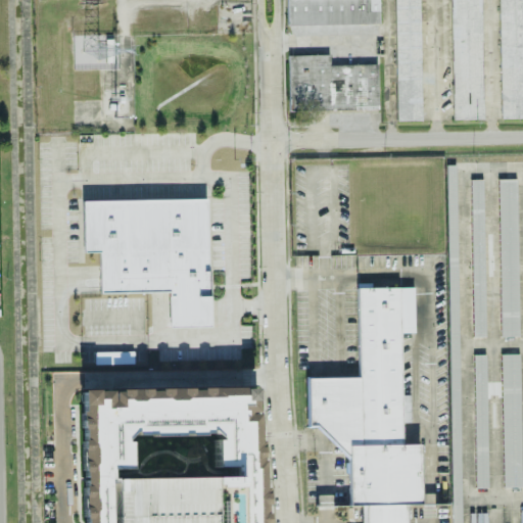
[(286,0),(287,27),(295,27),(295,35),(306,35),(306,26),(379,24),(378,0),(286,0)]
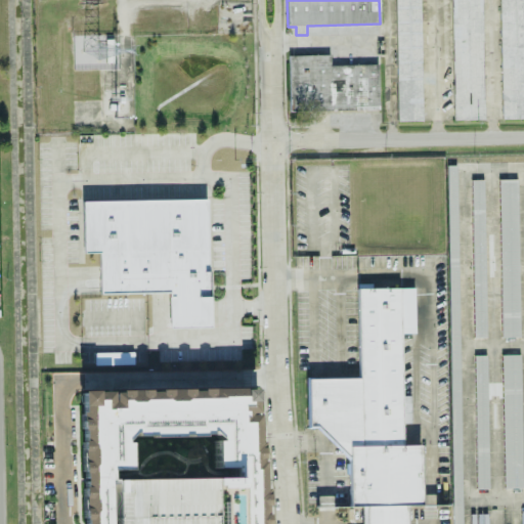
[(394,0),(397,121),(422,121),(420,0),(394,0)]
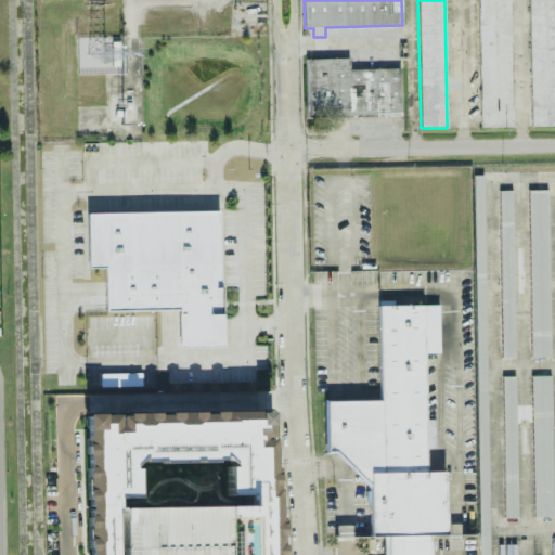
[(477,0),(480,127),(513,127),(510,0),(477,0)]
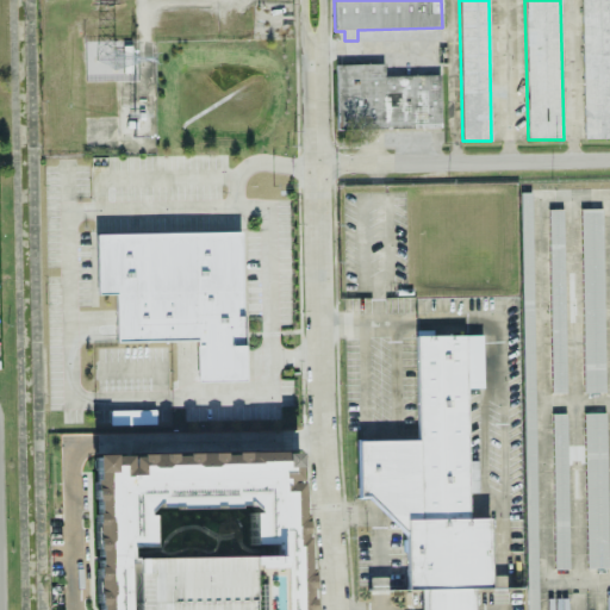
[(609,0),(582,0),(584,138),(609,138),(609,0)]
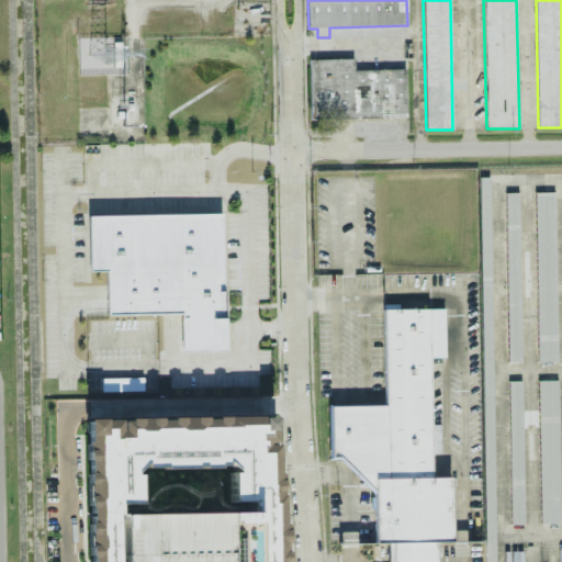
[(308,60),(353,59),(355,70),(406,69),(407,119),(311,121),(308,60)]
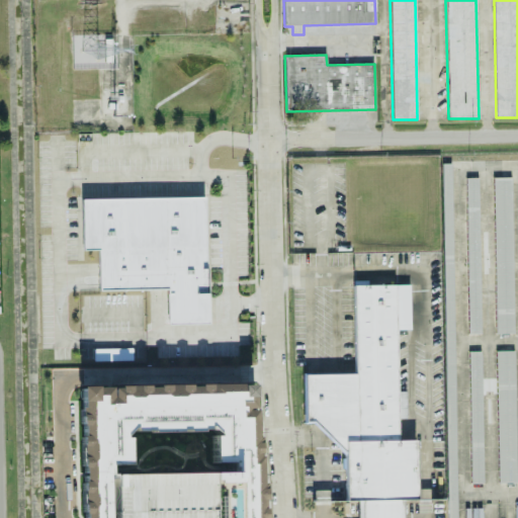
[(451,163),(442,164),(446,487),(445,487),(445,500),(449,500),(449,504),(456,504),(456,480),(448,480),(448,468),(455,468),(451,163)]
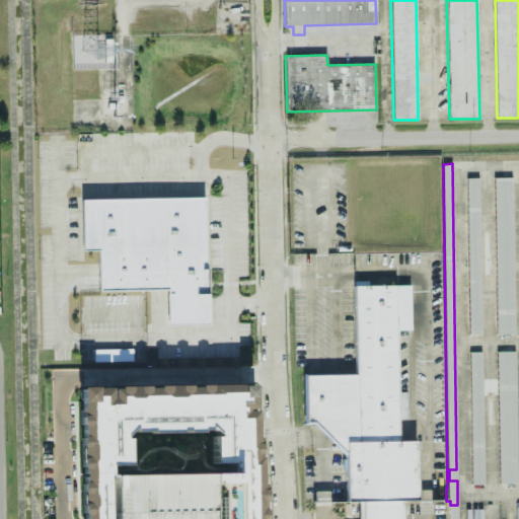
[(479,177),(466,178),(468,335),(482,335),(479,177)]
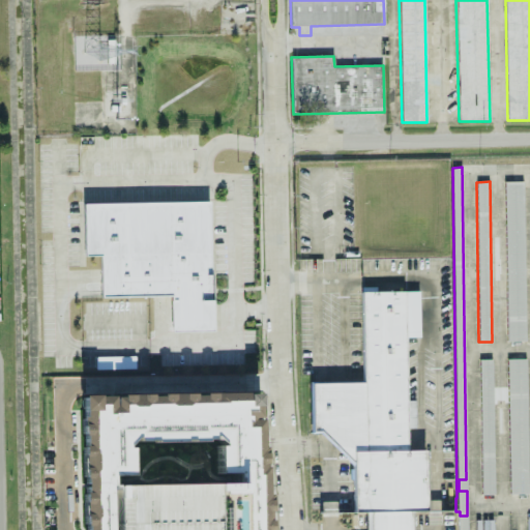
[(523,181),(504,181),(507,341),(526,341),(523,181)]
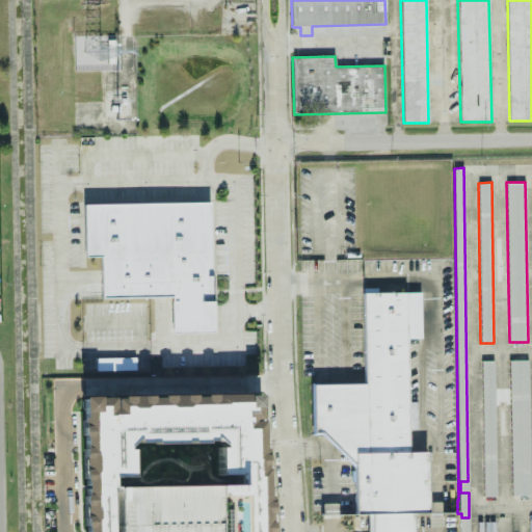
[(213,333),(210,202),(84,205),(85,257),(101,256),(102,298),(170,297),(171,333),(213,333)]
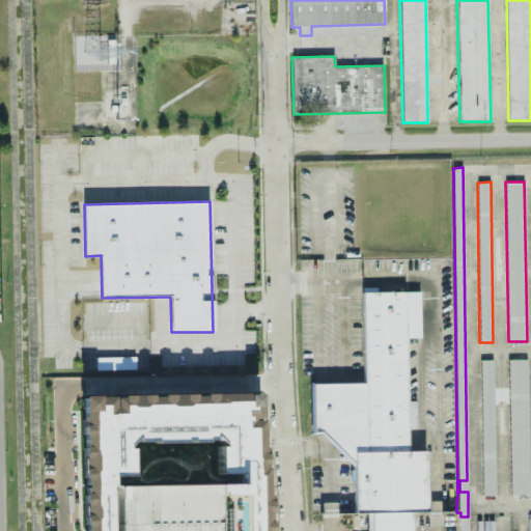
[(366,530),(367,515),(356,516),(351,464),(317,432),(312,431),(309,384),(361,383),(362,291),(420,294),(421,338),(406,339),(409,452),(426,451),(426,511),(415,511),(414,530),(366,530)]
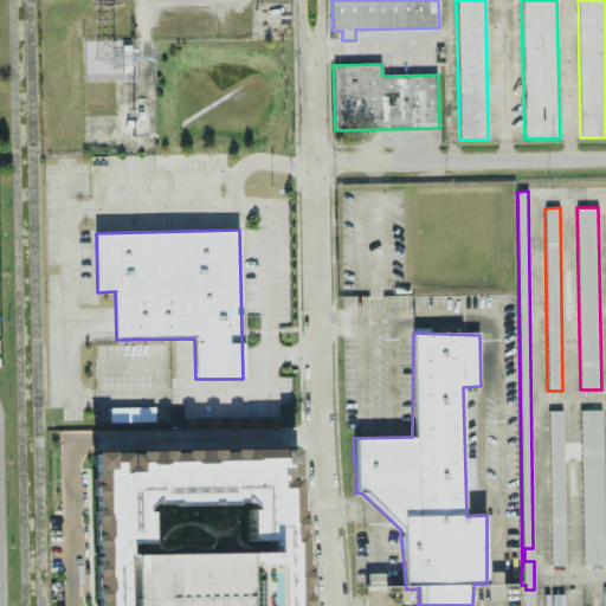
[(154,421),(154,407),(109,408),(109,423),(154,421)]
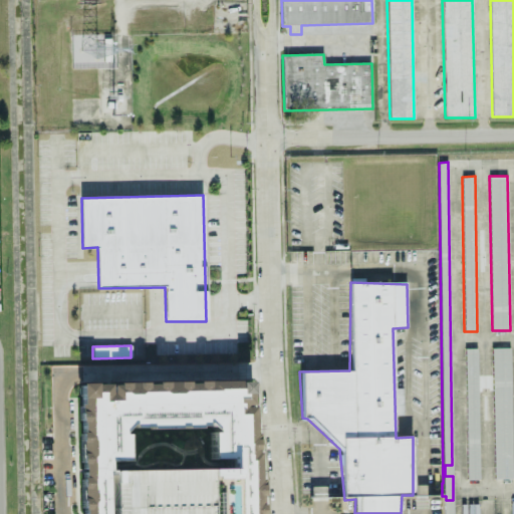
[(510,347),(492,347),(494,479),(512,479),(510,347)]
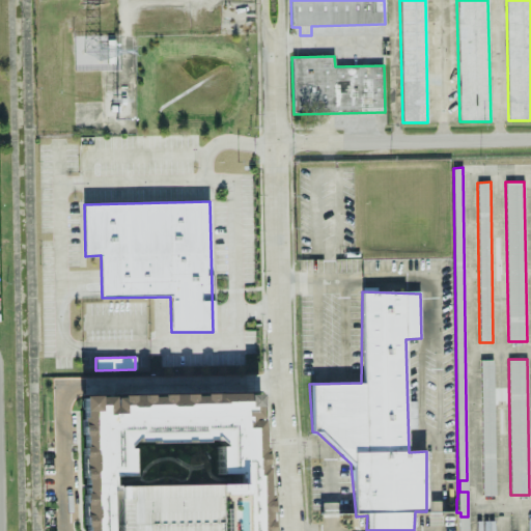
[(495,495),(494,360),(480,360),(482,496),(495,495)]
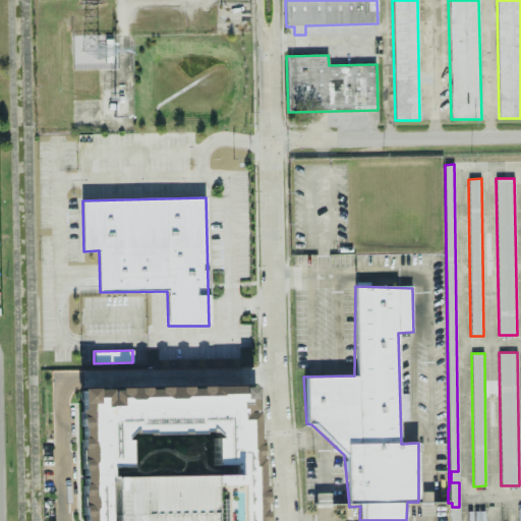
[(78,389),(79,520),(261,520),(258,387),(78,389)]
